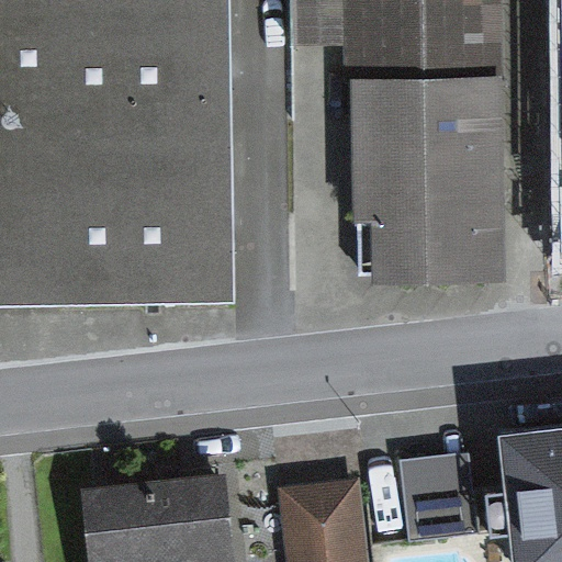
[(0,0),(0,306),(234,302),(228,0),(0,0)]
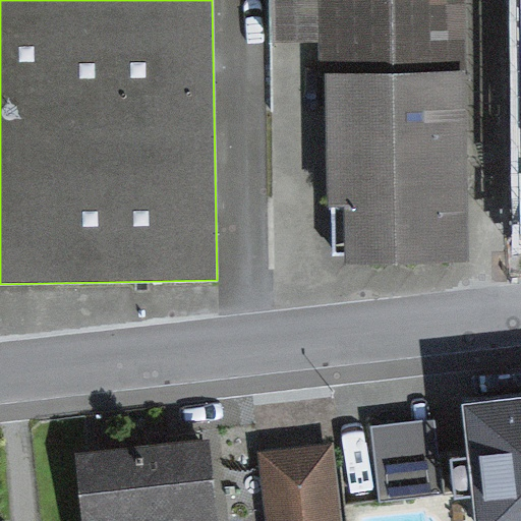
[(269,0),(270,43),(316,42),(317,74),(326,74),(466,72),(465,0),(269,0)]
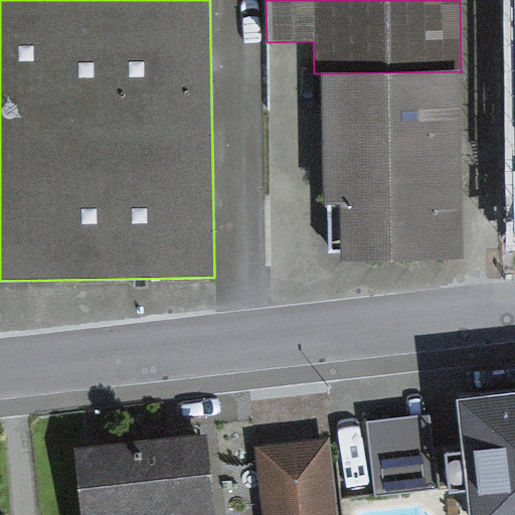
[(514,0),(505,0),(507,251),(514,250),(514,0)]
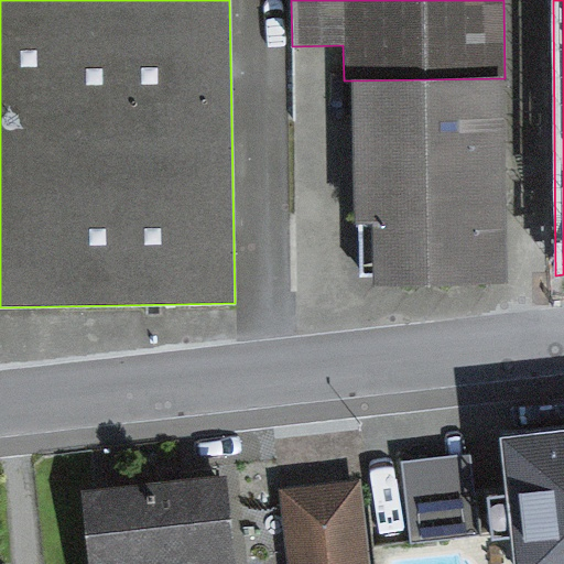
[(355,221),(372,220),(373,286),(507,284),(505,78),(353,80),(355,221)]
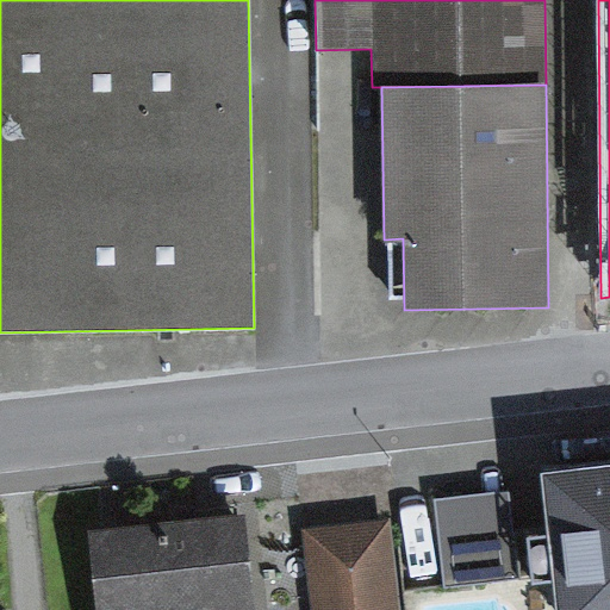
[(609,609),(609,472),(543,480),(558,609),(609,609)]
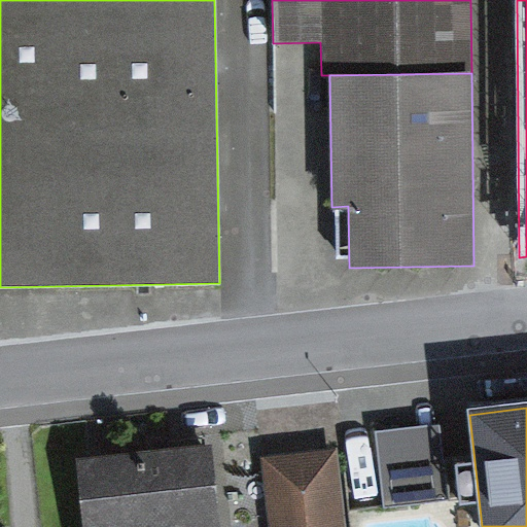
[(230,526),(218,434),(93,450),(101,526),(230,526)]
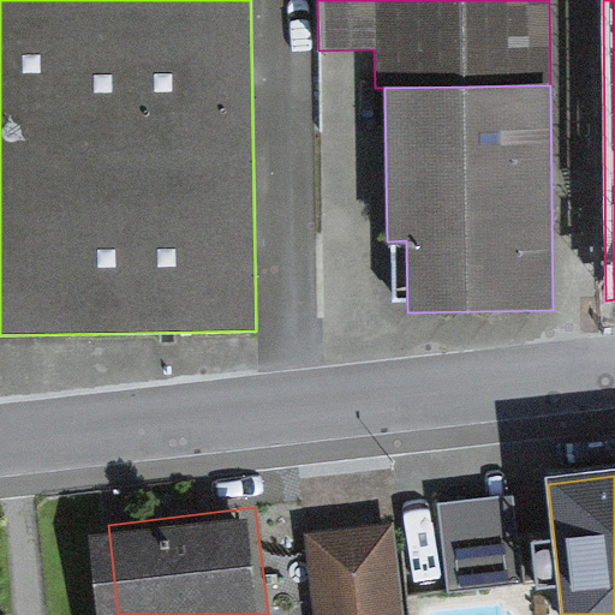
[(544,513),(439,530),(452,613),(557,595),(544,513)]
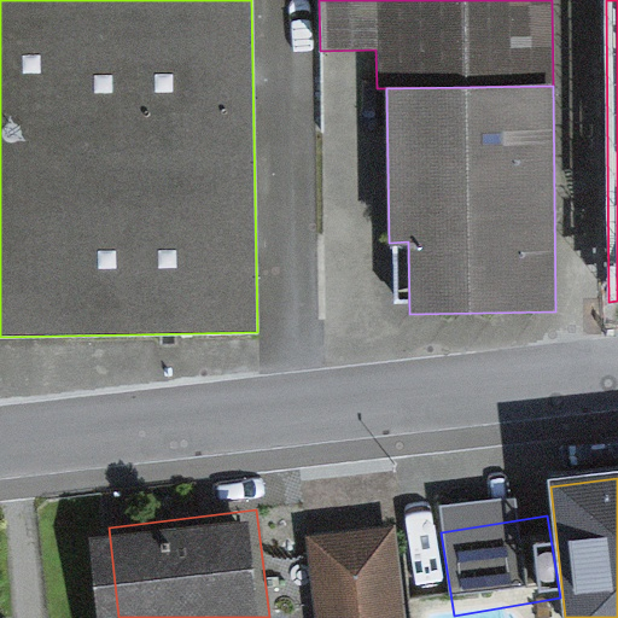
[(406,617),(398,517),(332,522),(339,617),(406,617)]
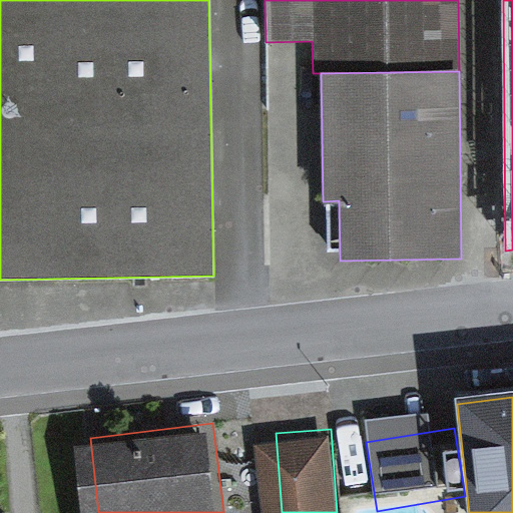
All buildings are outlined.
